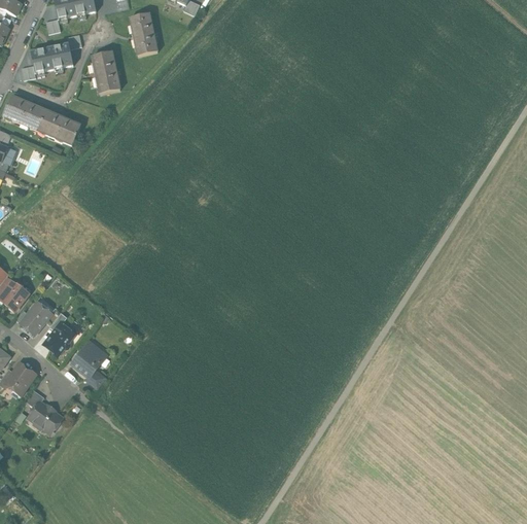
[(2,0),(0,4),(0,6),(15,13),(22,1),(19,0),(2,0)]
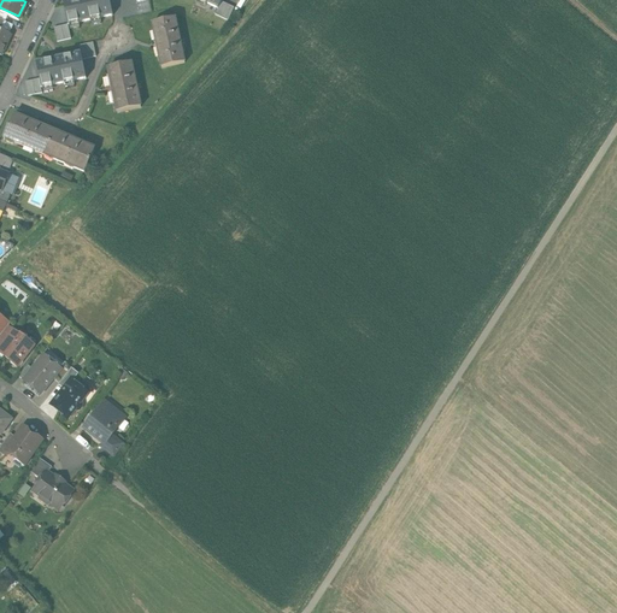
[(65,0),(69,21),(77,19),(103,15),(103,13),(112,12),(110,0),(65,0)]
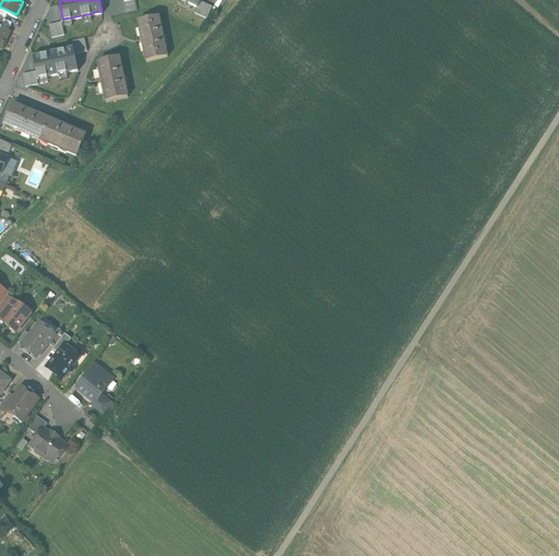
[(212,3),(205,0),(200,0),(195,10),(206,15),(212,3)]
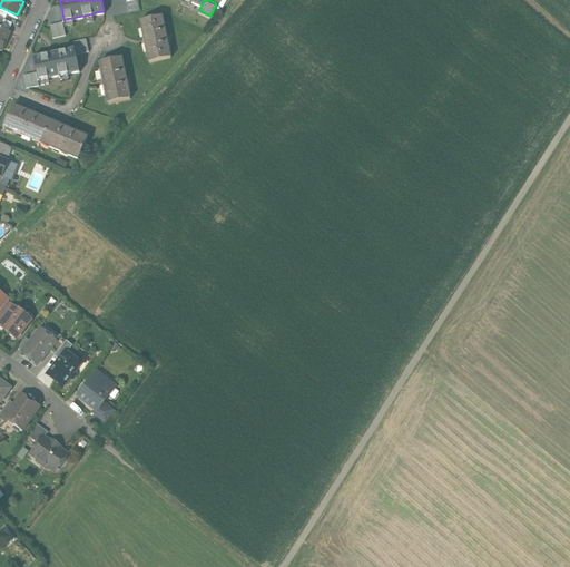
[(160,13),(139,18),(140,27),(143,29),(144,36),(143,36),(144,42),(146,42),(147,50),(146,51),(147,59),(169,55),(160,13)]
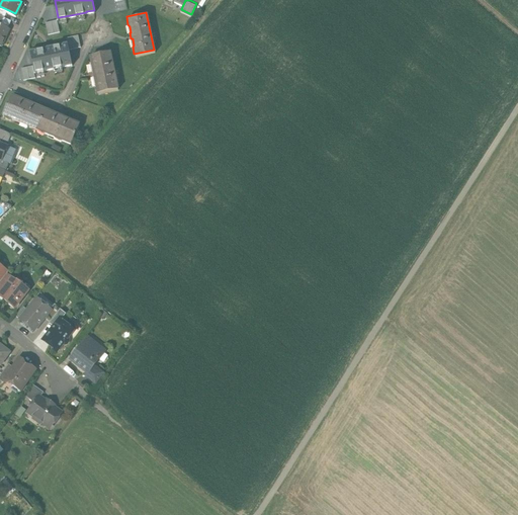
[(56,17),(45,20),(48,31),(59,29),(56,17)]
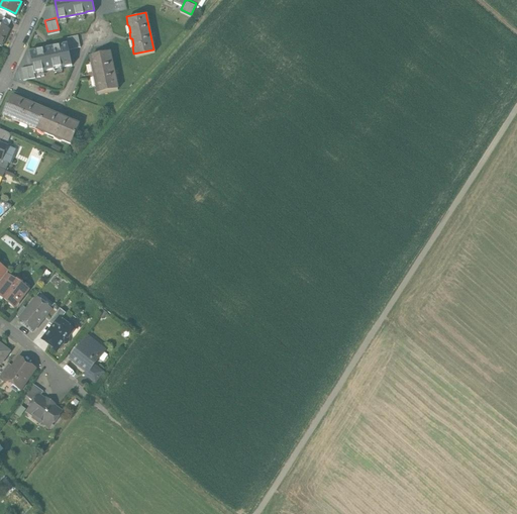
[(0,21),(0,42),(1,43),(9,26),(0,21)]
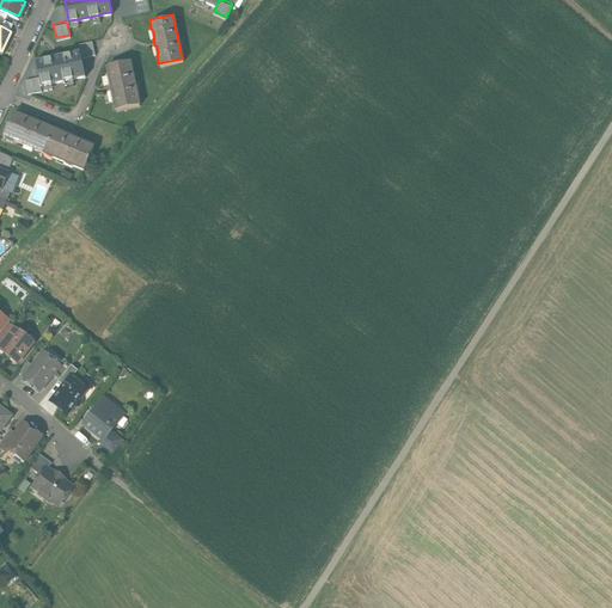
[(91,38),(78,41),(80,48),(81,55),(95,53),(91,38)]
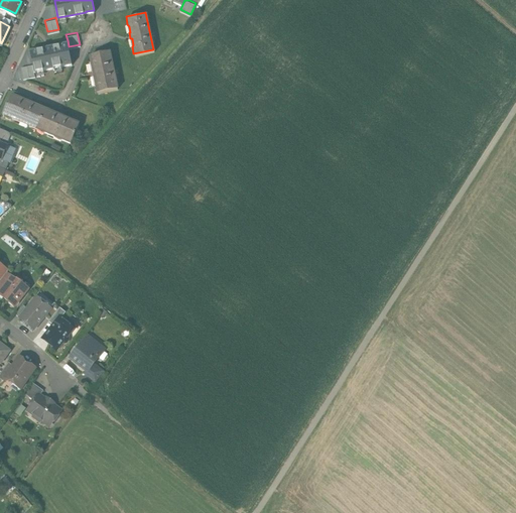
[(61,41),(31,49),(35,70),(44,68),(62,63),(73,60),(69,46),(68,40),(61,42),(61,41)]
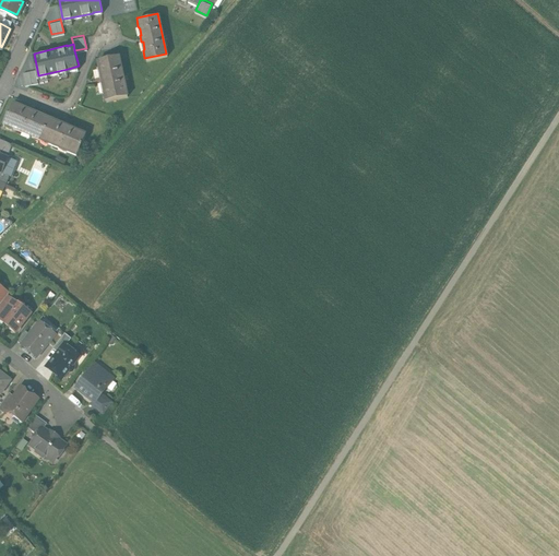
[(118,54),(97,58),(99,66),(102,67),(103,75),(102,75),(103,81),(104,81),(106,89),(104,90),(106,98),(127,94),(118,54)]
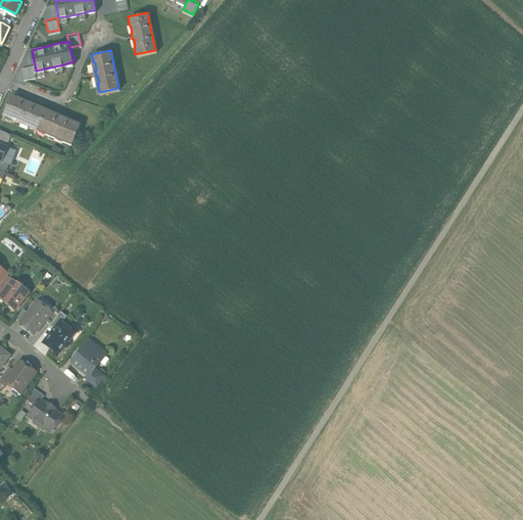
[(33,63),(21,66),(24,79),(26,78),(35,76),(33,63)]
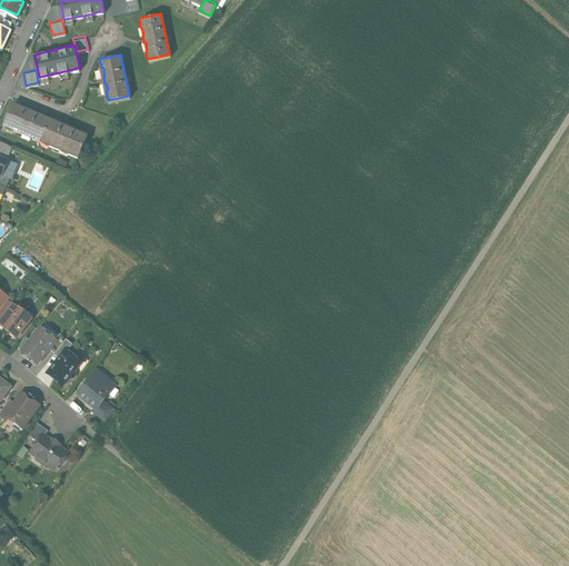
[(49,118),(13,103),(5,122),(12,126),(13,128),(22,131),(23,130),(31,133),(32,136),(40,139),(41,137),(49,118)]
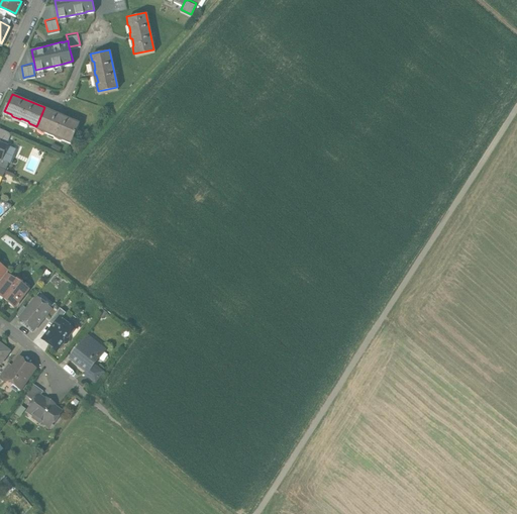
[(79,122),(44,107),(37,124),(45,128),(46,130),(54,133),(55,132),(62,135),(62,137),(71,140),(79,122)]
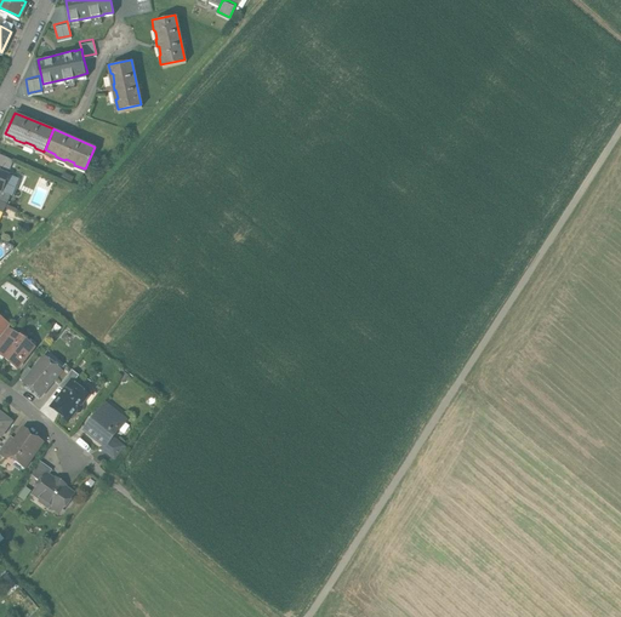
[(17,159),(0,152),(0,165),(12,171),(17,159)]
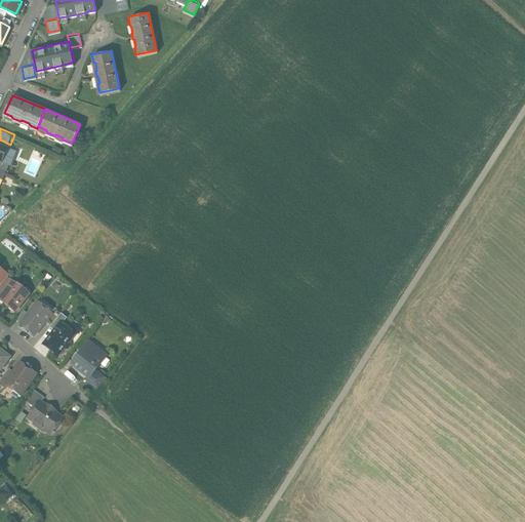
[(2,161),(0,160),(0,167),(5,170),(8,163),(2,161)]
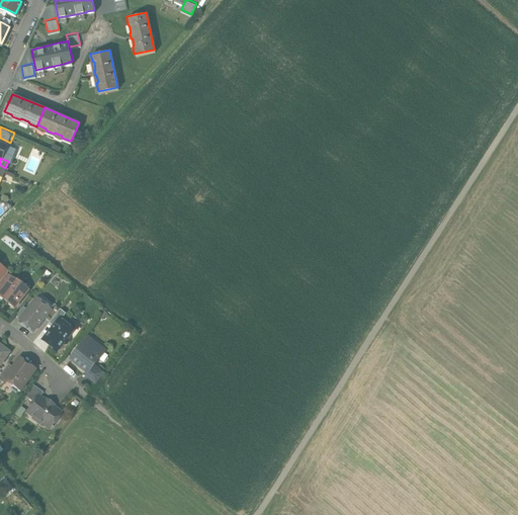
[(24,237),(34,246),(38,241),(29,232),(24,237)]
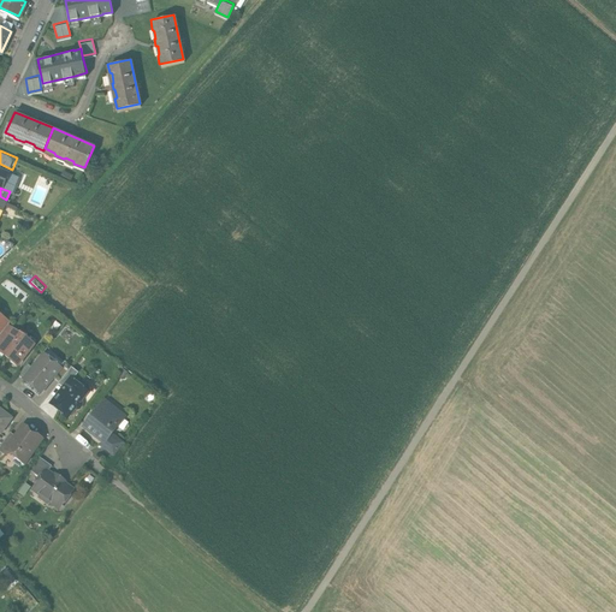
[(3,318),(0,320),(0,332),(7,324),(10,320),(4,314),(1,318),(3,318)]
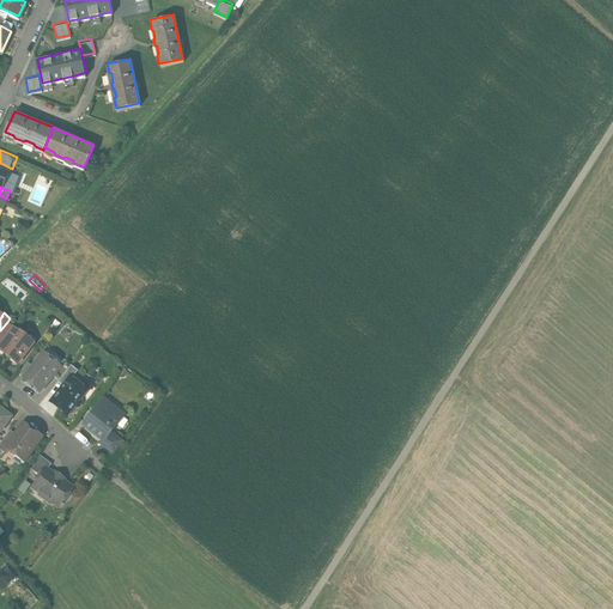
[(0,330),(0,339),(1,340),(13,326),(7,322),(0,330)]
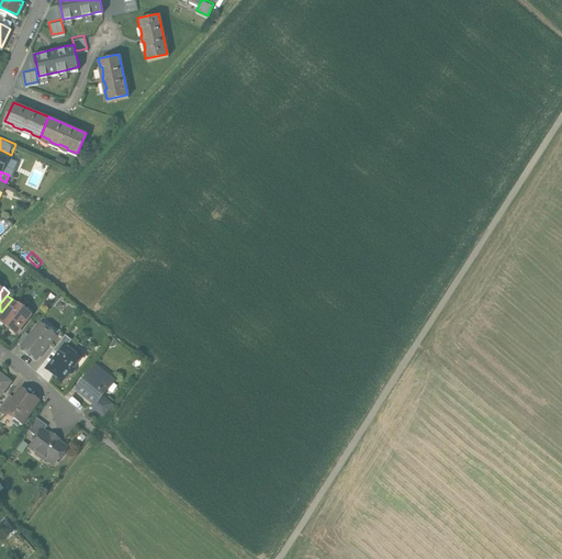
[(1,312),(0,313),(0,319),(10,326),(9,327),(15,333),(20,326),(19,325),(30,312),(20,303),(19,304),(12,299),(1,312)]
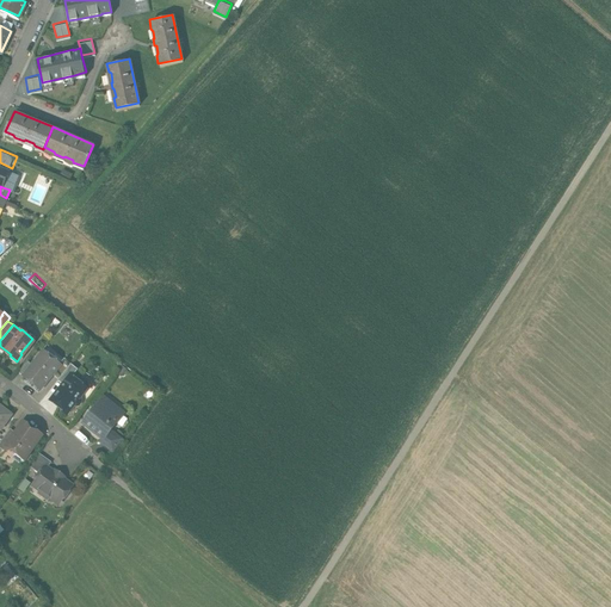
[(32,363),(23,373),(39,388),(53,372),(60,363),(43,350),(32,363)]
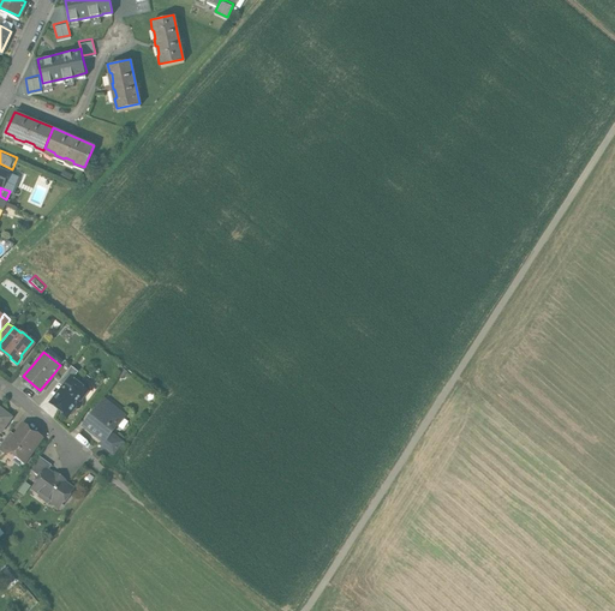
[(65,359),(60,365),(53,375),(59,379),(59,378),(71,364),(65,359)]
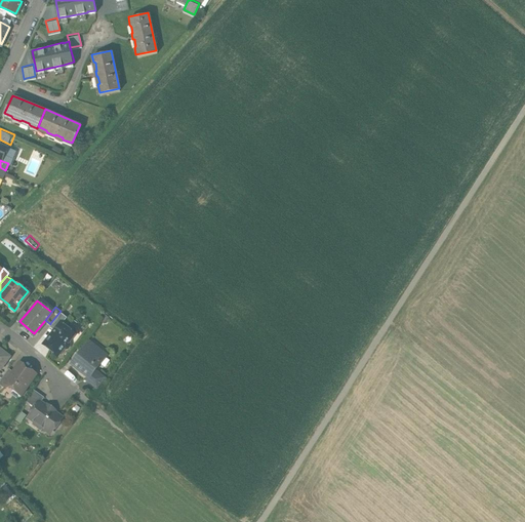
[(24,308),(15,317),(19,321),(28,312),(24,308)]
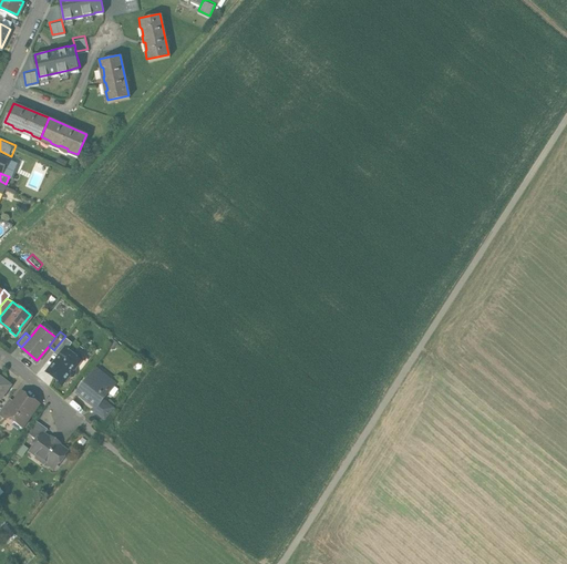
[(54,349),(54,350),(52,352),(58,357),(64,348),(65,349),(72,341),(65,336),(54,349)]
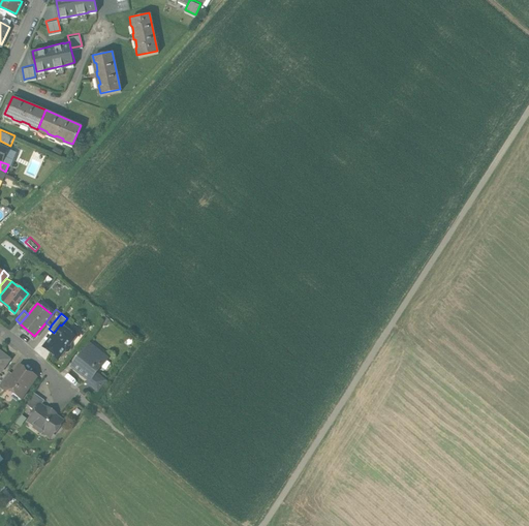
[(54,333),(44,344),(59,356),(64,349),(65,349),(68,349),(70,346),(69,343),(68,343),(74,336),(61,326),(60,325),(54,333)]
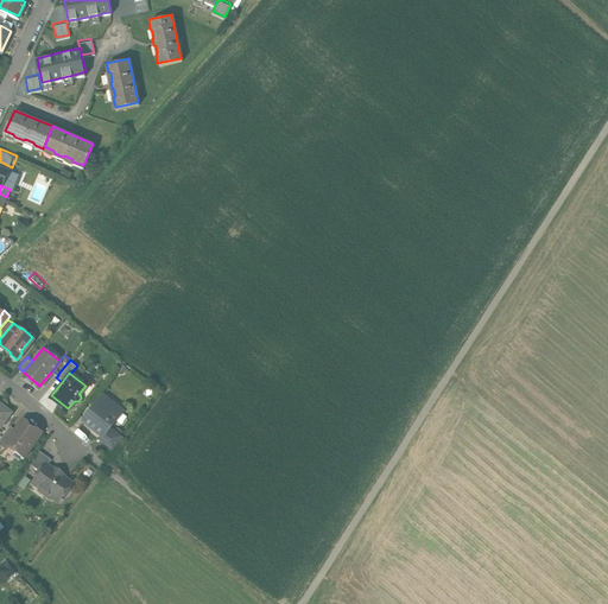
[(102,396),(100,395),(82,418),(102,434),(109,425),(112,423),(109,420),(118,409),(111,404),(111,400),(106,396),(102,396)]
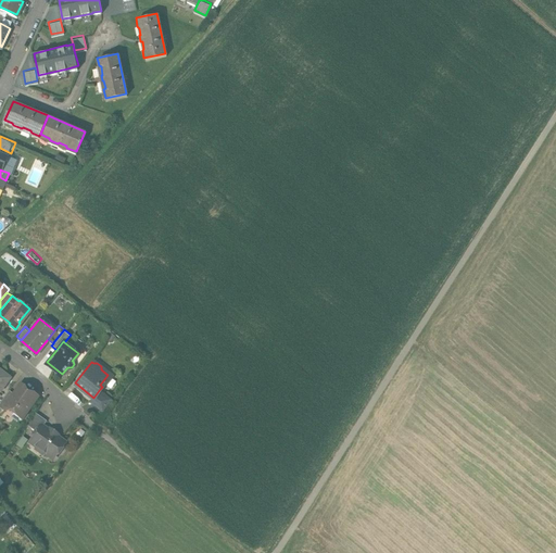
[(0,367),(0,388),(0,389),(10,375),(0,367)]
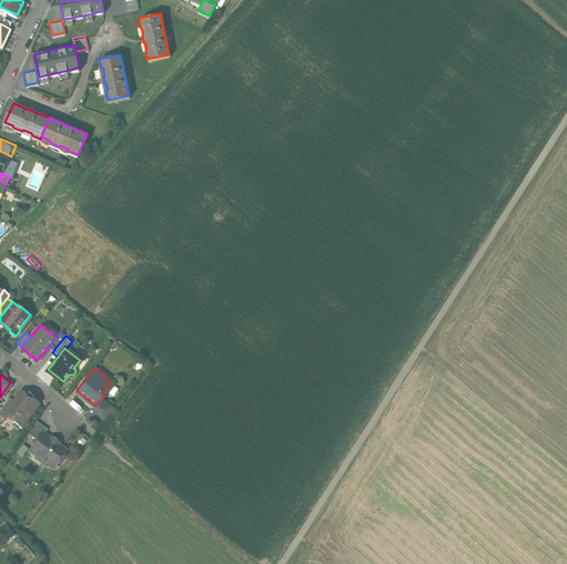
[(107,390),(112,392),(119,383),(114,380),(107,390)]
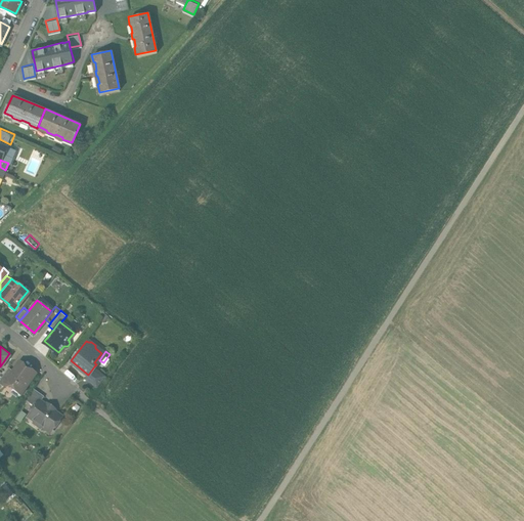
[(13,368),(5,380),(6,381),(13,385),(11,388),(11,390),(17,395),(20,394),(25,389),(25,387),(24,386),(35,372),(19,360),(13,368)]
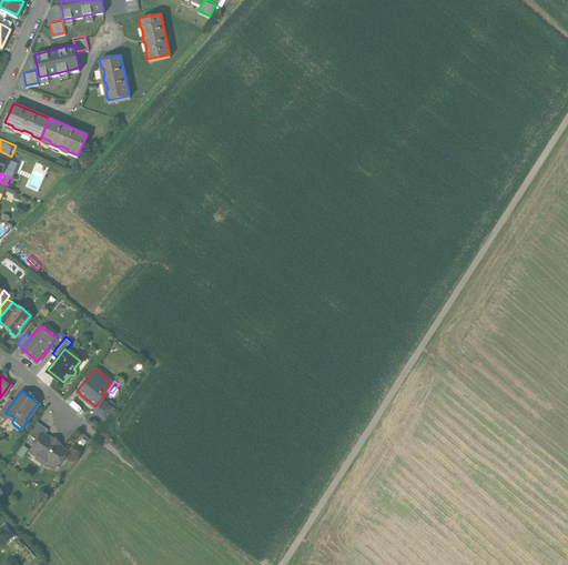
[(9,396),(0,409),(0,413),(3,416),(7,413),(6,412),(14,400),(9,396)]
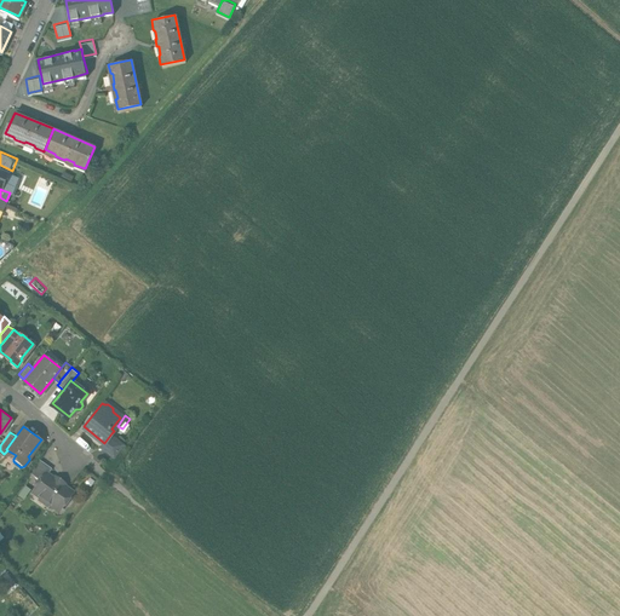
[(112,433),(104,443),(102,445),(114,455),(122,443),(112,433)]
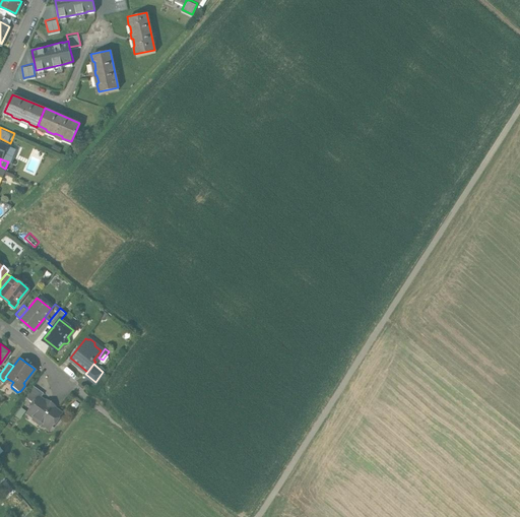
[(34,384),(25,395),(35,401),(40,395),(41,396),(44,391),(34,384)]
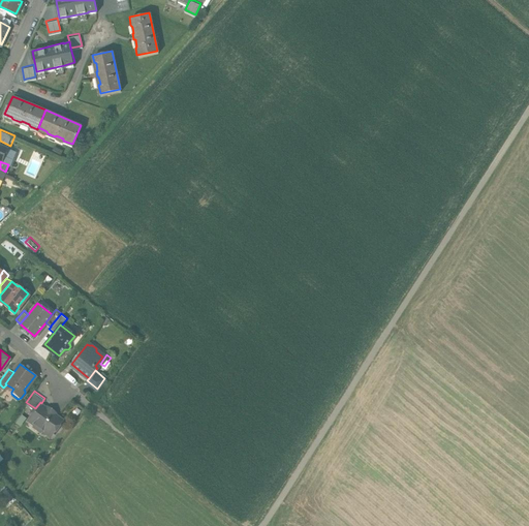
[(41,403),(40,402),(35,408),(29,418),(35,422),(34,423),(50,434),(55,427),(57,427),(59,425),(59,423),(62,418),(54,412),(54,411),(48,407),(41,403)]
